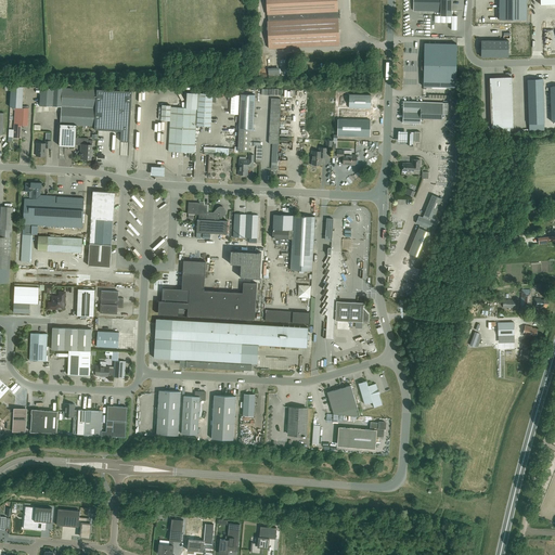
[(338,17),(340,17),(339,11),(338,11),(337,0),(266,0),(267,14),(268,14),(268,21),(269,48),(339,44),(338,17)]
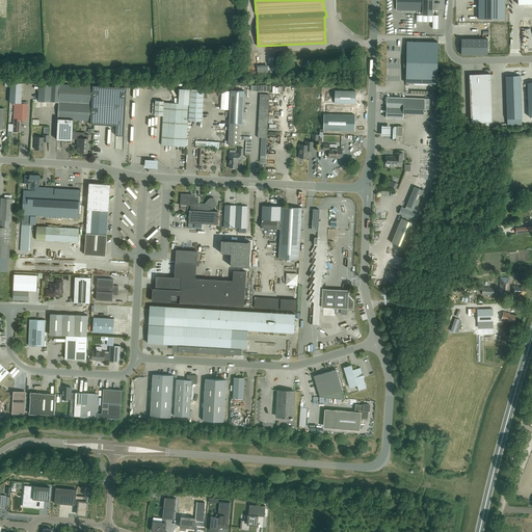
[(422,15),(432,15),(432,0),(396,0),(397,10),(422,10),(422,15)]
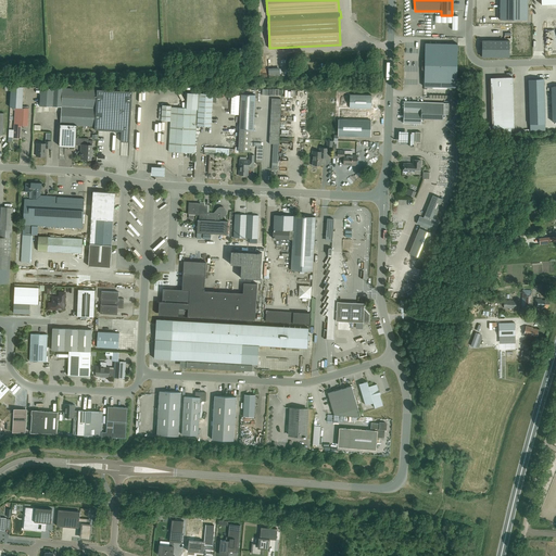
[(500,0),(500,20),(528,20),(527,0),(500,0)]
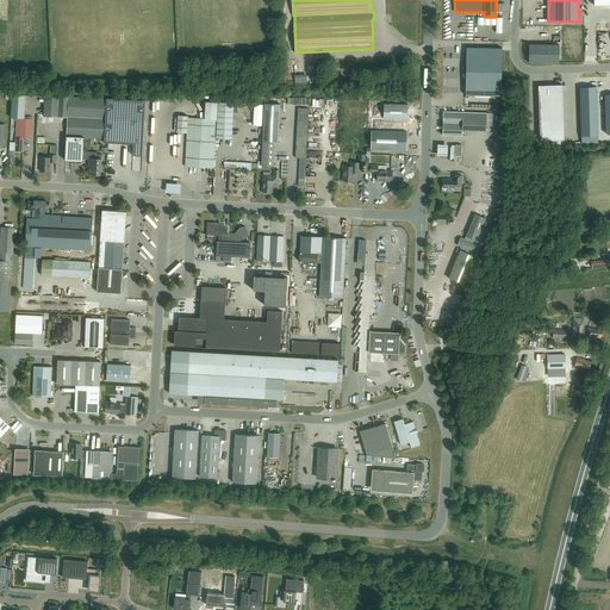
[(559,44),(529,44),(529,62),(559,63),(559,44)]
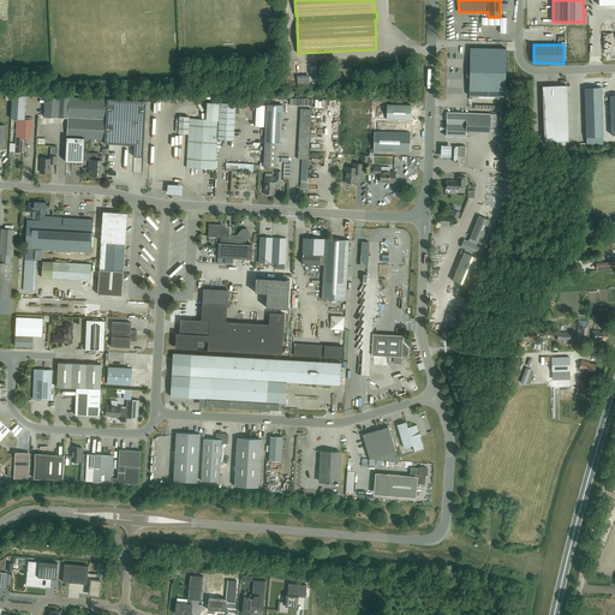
[(506,48),(470,48),(470,96),(506,96),(506,48)]
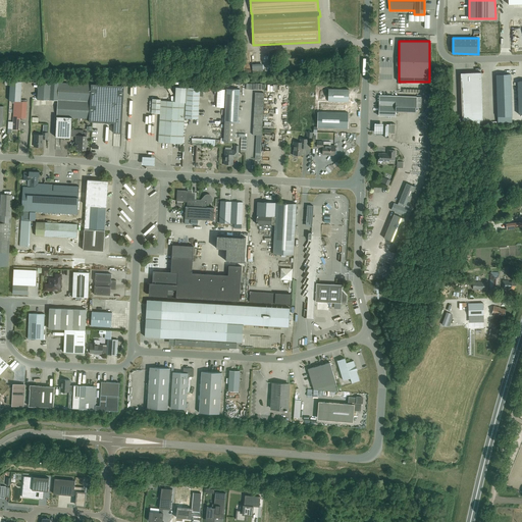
[(461,73),(462,120),(483,119),(481,72),(461,73)]
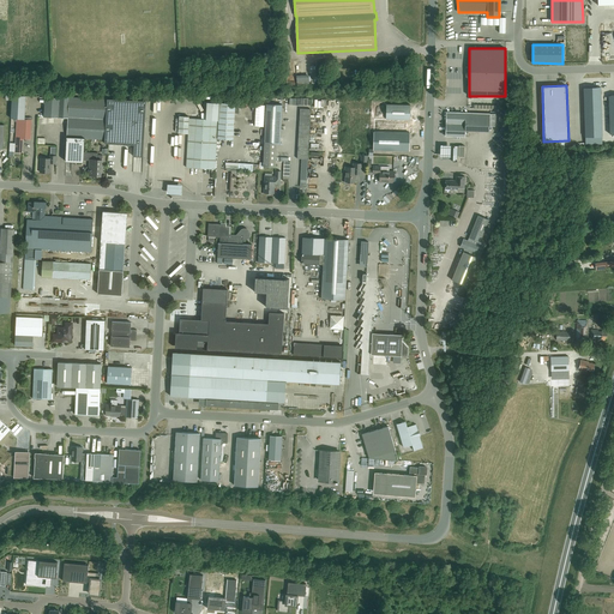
[(601,88),(583,88),(585,137),(602,137),(601,88)]
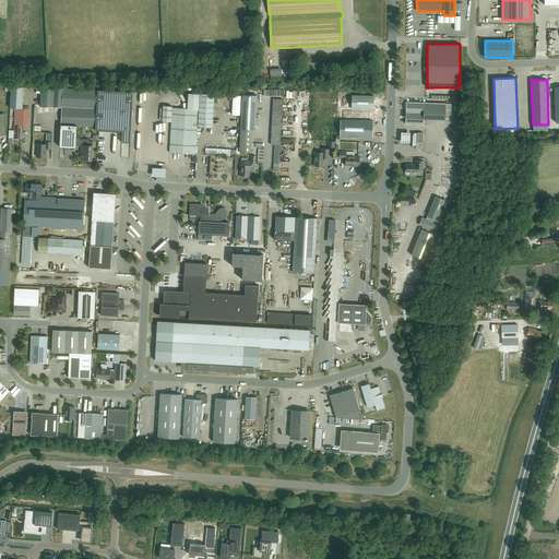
[(11,86),(11,91),(10,107),(15,108),(14,126),(14,129),(14,130),(14,139),(21,139),(21,127),(27,127),(28,109),(23,108),(24,87),(11,86)]
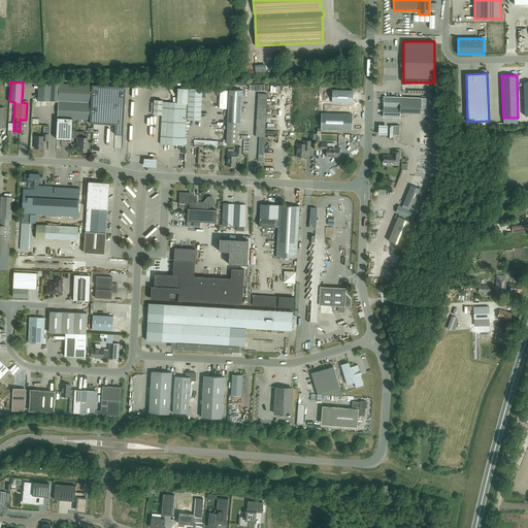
[(57,138),(61,138),(72,139),(72,137),(77,138),(76,151),(87,152),(88,134),(85,133),(85,132),(72,131),(73,119),(90,120),(92,86),(52,84),(52,85),(39,84),(38,100),(59,102),(57,138)]
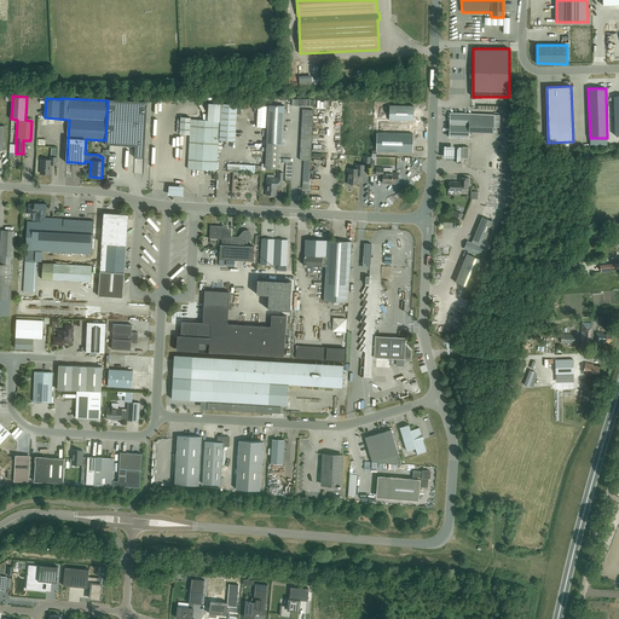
[(108,100),(105,140),(105,145),(136,148),(134,158),(144,158),(148,103),(108,100)]
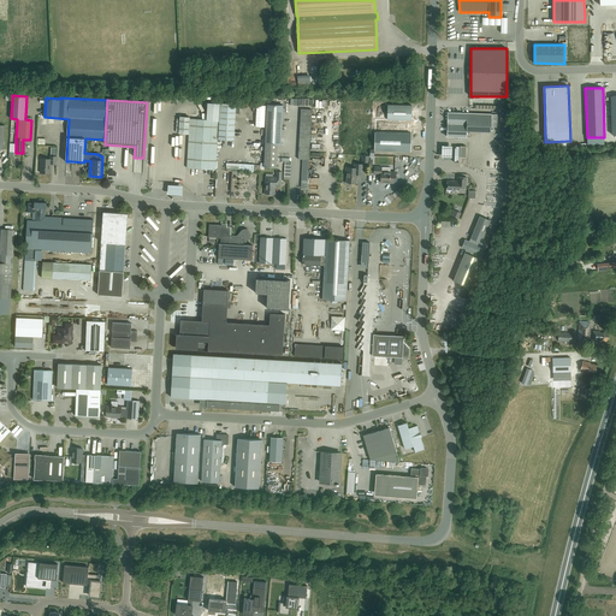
[(178,134),(189,134),(187,169),(215,170),(219,120),(220,104),(205,102),(205,106),(207,106),(206,120),(190,119),(190,117),(179,117),(178,134)]
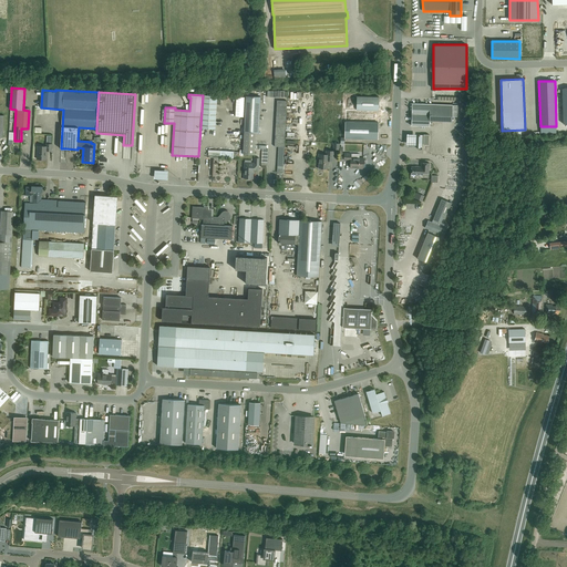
[(217,96),(203,95),(200,129),(215,130),(217,96)]
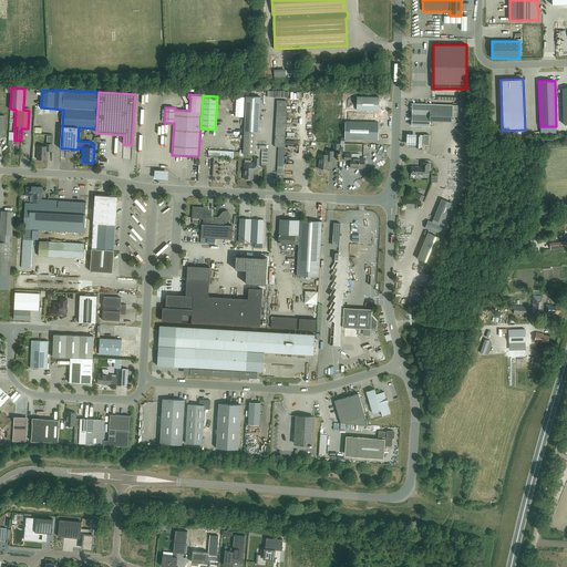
[(243,154),(254,154),(255,132),(259,133),(260,98),(246,96),(243,154)]
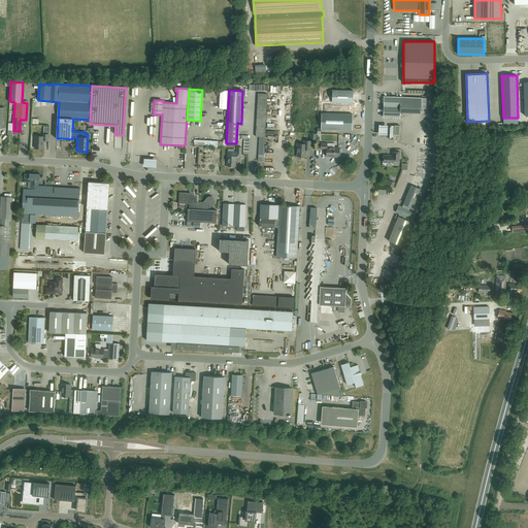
[(332,102),(353,103),(353,91),(332,90),(332,102)]
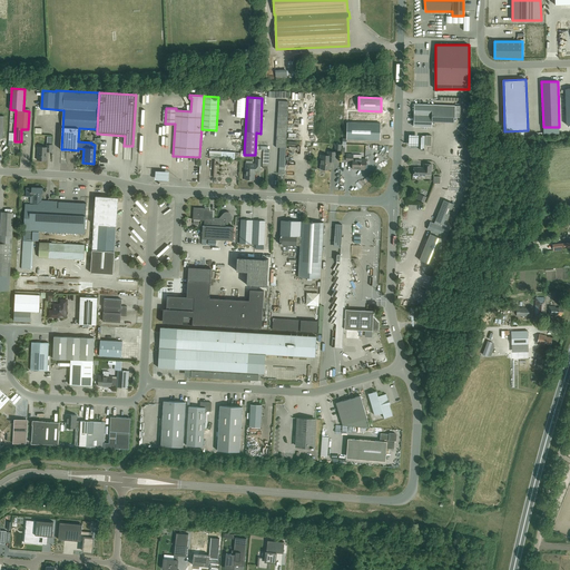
[(454,123),(454,117),(460,118),(461,106),(455,106),(414,104),(413,127),(432,127),(432,121),(454,123)]
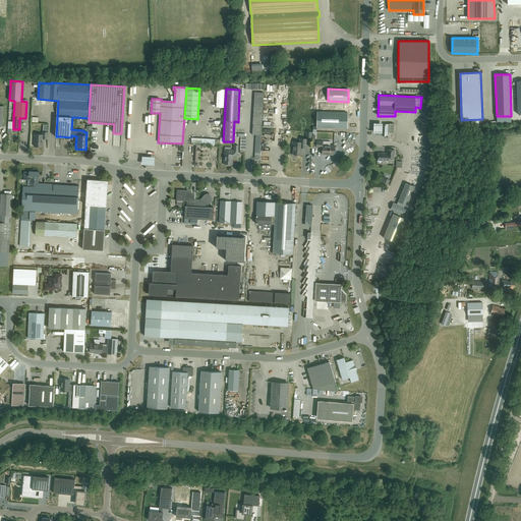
[(316,127),(347,128),(348,113),(317,112),(316,127)]
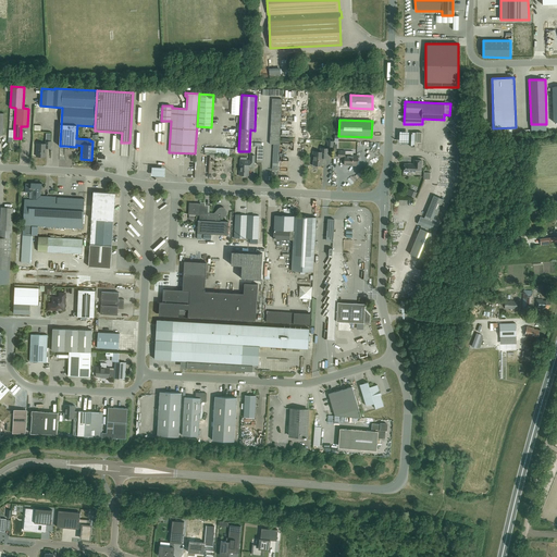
[(411,133),(410,147),(415,147),(415,143),(421,143),(422,133),(417,132),(417,133),(411,133)]
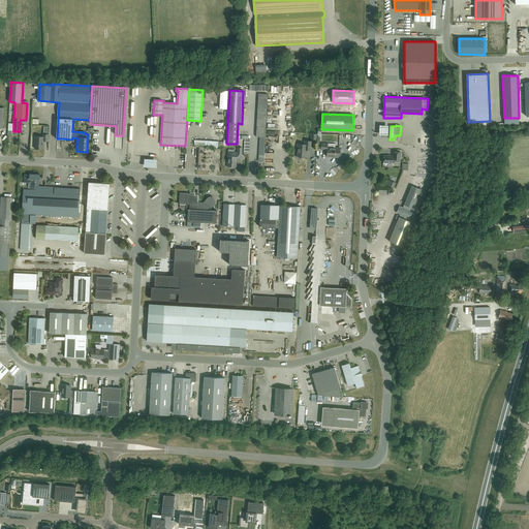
[(390,127),(379,127),(379,137),(389,137),(390,127)]
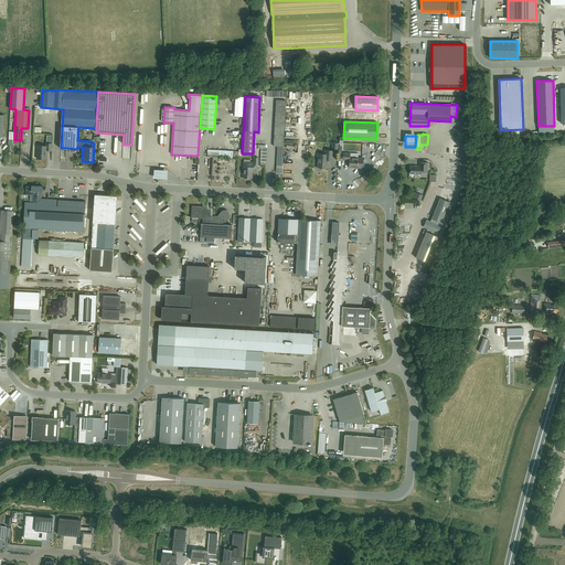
[(46,144),(46,146),(38,146),(38,159),(46,159),(48,150),(52,150),(52,144),(46,144)]
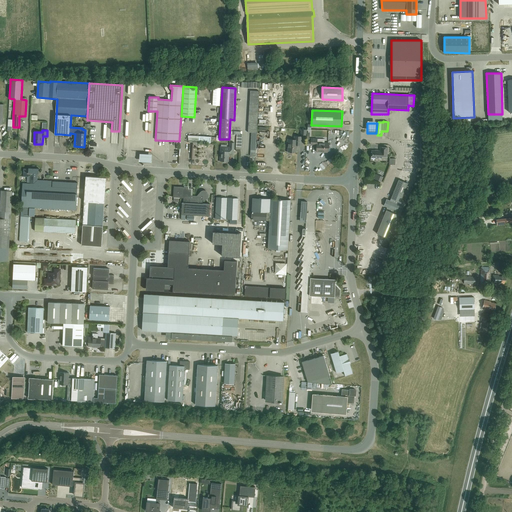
[(296,145),(301,145),(302,137),(294,136),(294,140),(288,139),(287,144),(288,144),(288,151),(296,152),(296,145)]
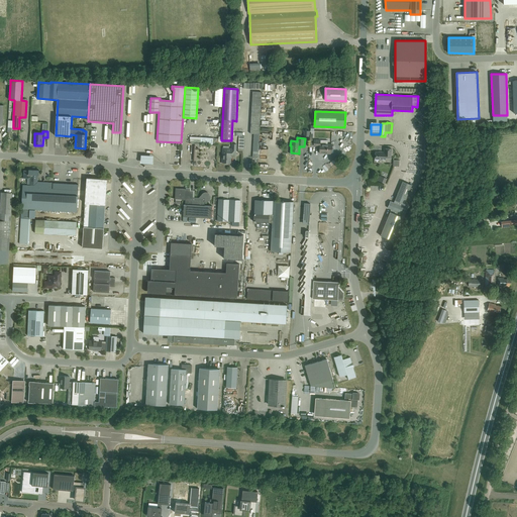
[(319,153),(331,153),(331,144),(327,144),(320,143),(320,140),(314,140),(314,146),(320,146),(319,153)]
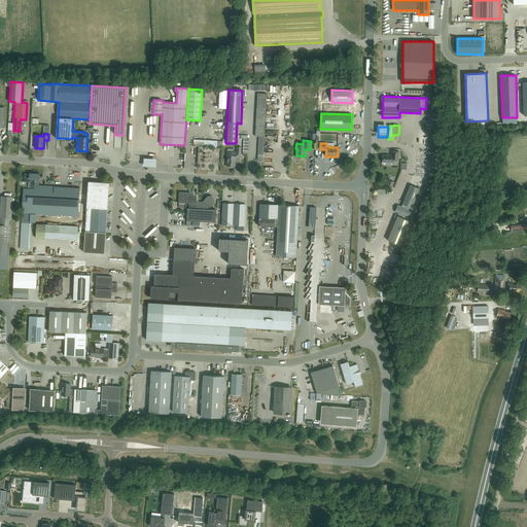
[(227,151),(227,155),(226,166),(235,166),(235,159),(240,159),(241,147),(237,147),(237,151),(227,151)]
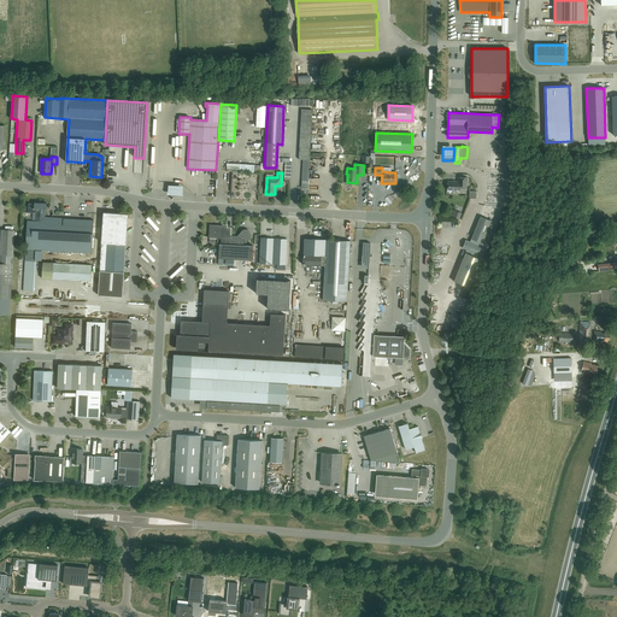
[(466,188),(468,177),(458,177),(458,182),(447,181),(447,191),(460,191),(460,188),(466,188)]
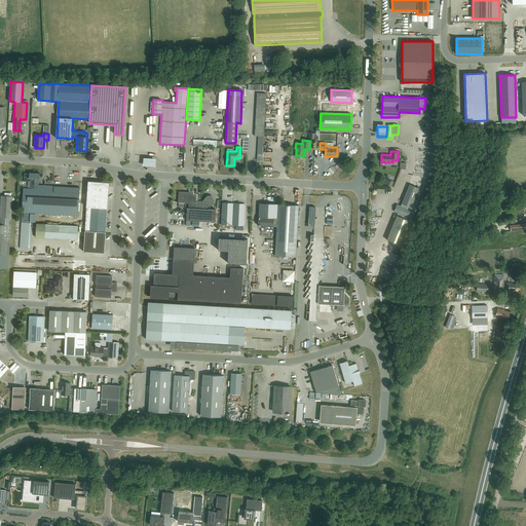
[(143,156),(143,165),(156,165),(156,157),(143,156)]
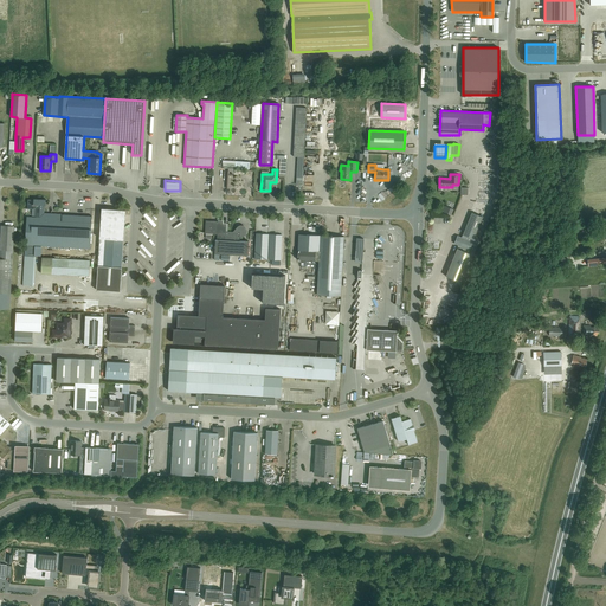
[(44,205),(46,205),(46,199),(34,199),(34,200),(28,200),(27,208),(36,208),(34,217),(27,217),(25,245),(23,285),(34,287),(37,245),(90,249),(91,223),(91,216),(62,214),(44,213),(44,205)]
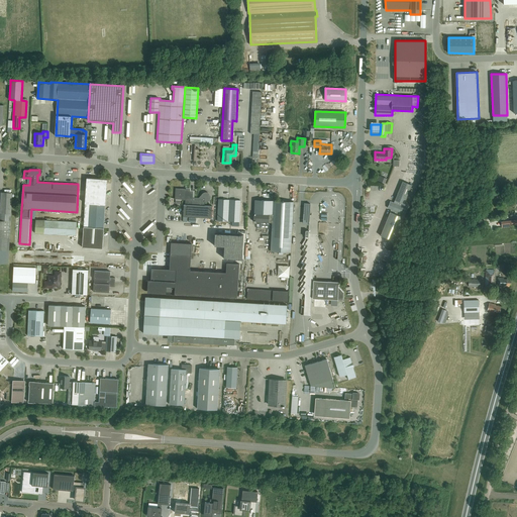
[(85,203),(82,247),(102,248),(104,228),(107,179),(87,178),(85,203)]
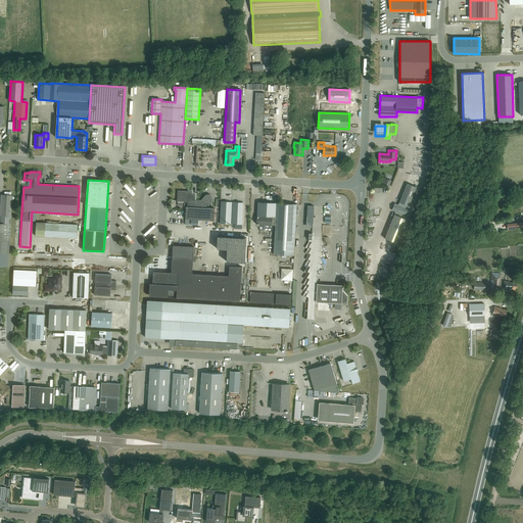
[(123,182),(134,194),(136,193),(125,181),(123,182)]
